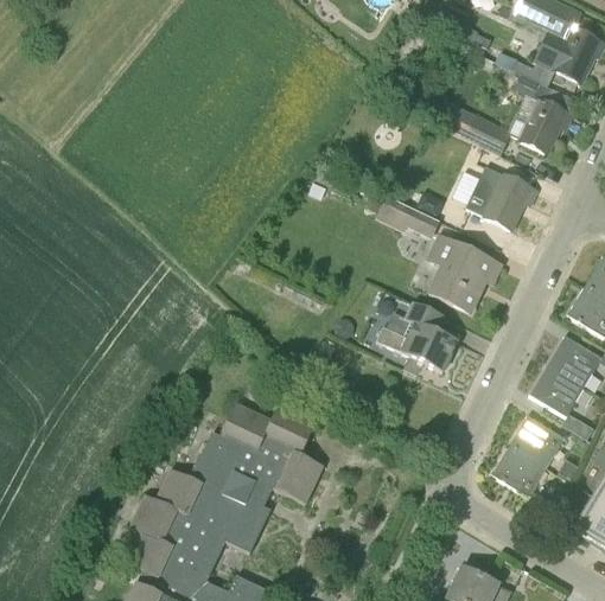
[(444,32),(454,10),(437,0),(425,0),(415,18),(444,32)]
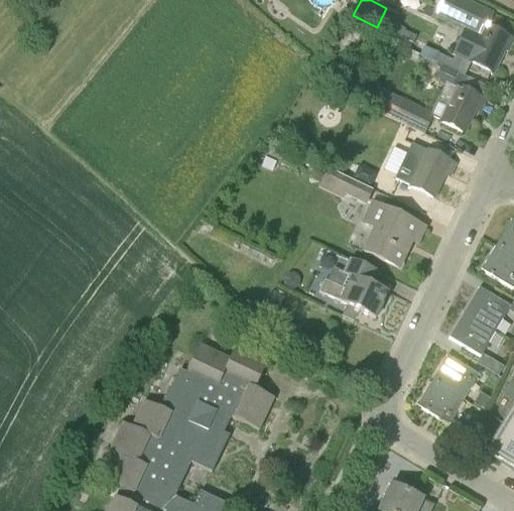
[(489,24),(495,11),(472,0),(439,0),(433,14),(465,28),(448,61),(467,71),(473,58),(494,69),(505,46),(509,48),(513,41),(513,36),(489,24)]
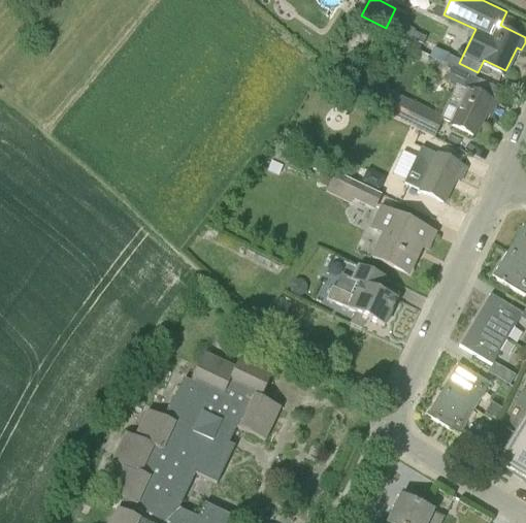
[(423,41),(428,28),(409,22),(404,34),(423,41)]
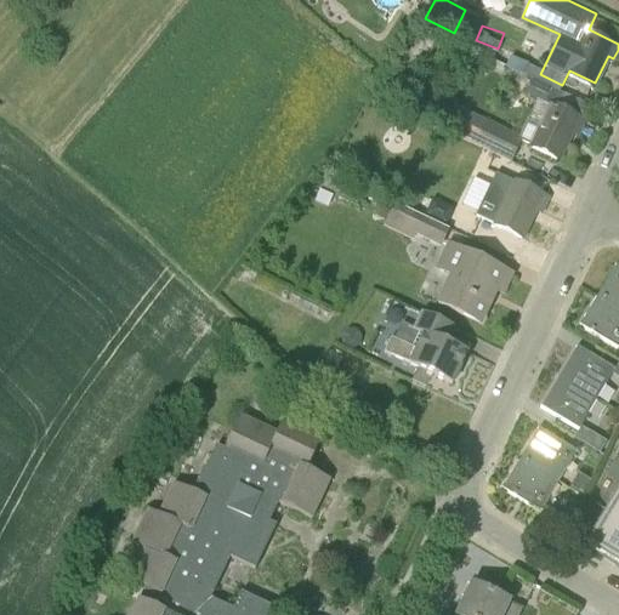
[(531,140),(529,142),(560,157),(573,129),(578,131),(584,118),(546,100),(554,84),(533,74),(526,89),(538,95),(520,132),(523,135),(522,137),(531,140)]
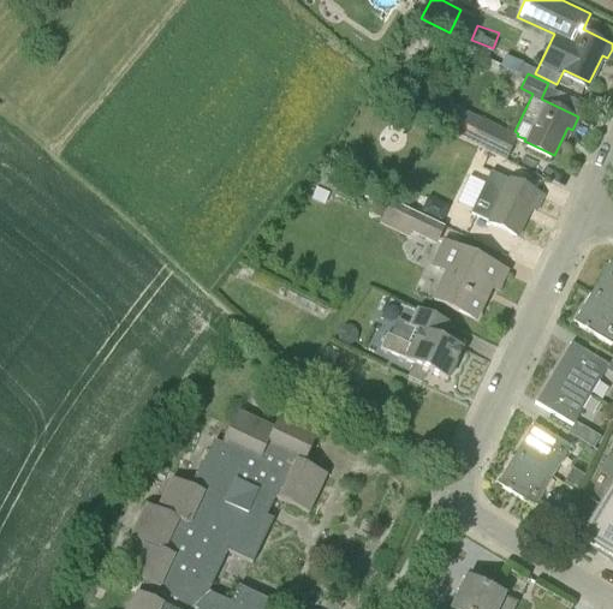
[(509,157),(517,136),(518,133),(515,131),(482,115),(463,106),(462,109),(452,130),(509,157)]
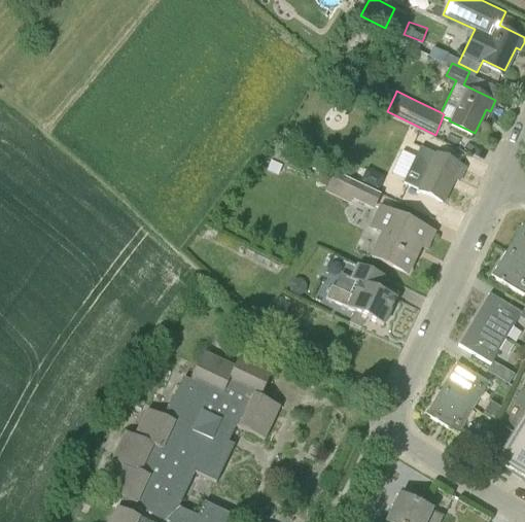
[(428,163),(417,186),(444,199),(455,174),(459,176),(465,165),(429,148),(423,161),(428,163)]
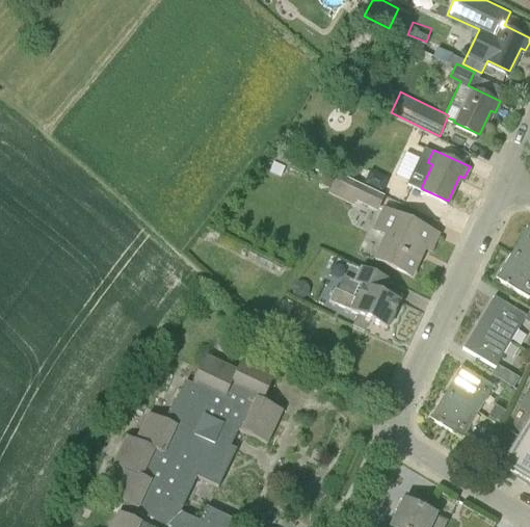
[(378,208),(385,194),(339,172),(330,190),(354,202),(356,198),(378,208)]
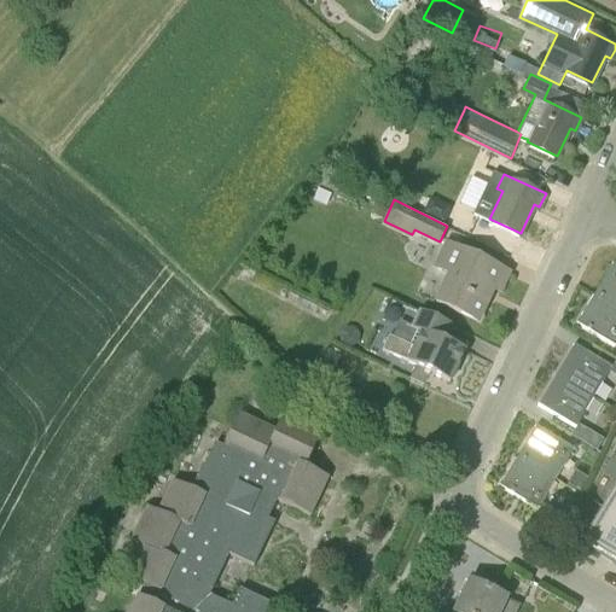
[(449,273),(439,298),(480,318),(495,285),(501,287),(510,269),(446,239),(434,264),(449,273)]
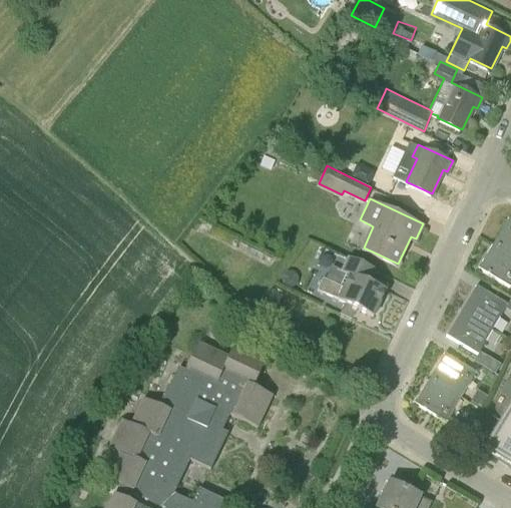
[(494,241),(510,250),(510,216),(509,215),(494,241)]
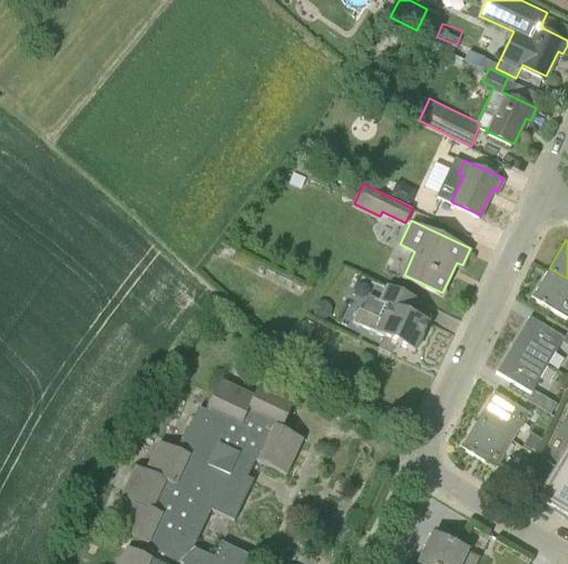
[(567,278),(549,268),(532,296),(567,316),(567,278)]
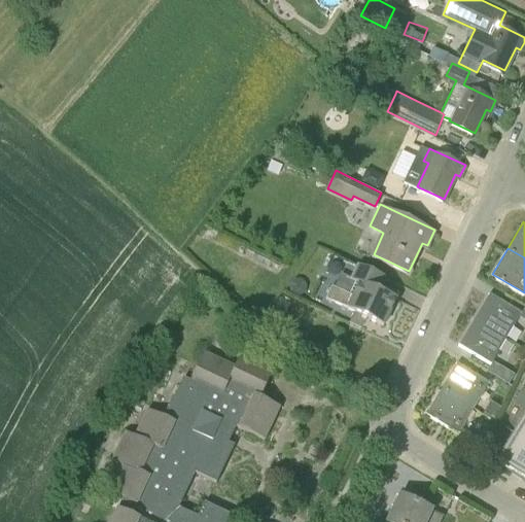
[(333,283),(326,296),(384,322),(396,297),(380,288),(387,275),(358,262),(351,276),(360,280),(354,292),(333,283)]
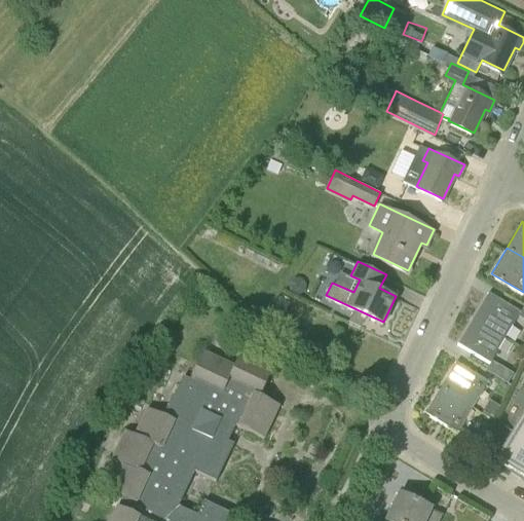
[(475,315),(506,335),(521,309),(489,291),(475,315)]
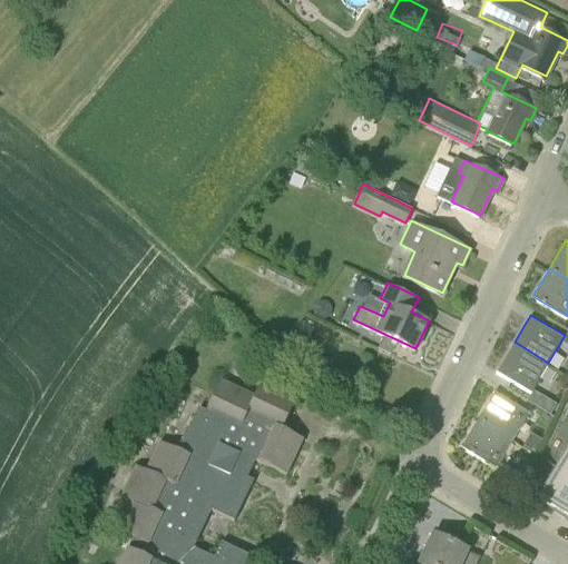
[(548,363),(515,342),(497,370),(531,391),(548,363)]
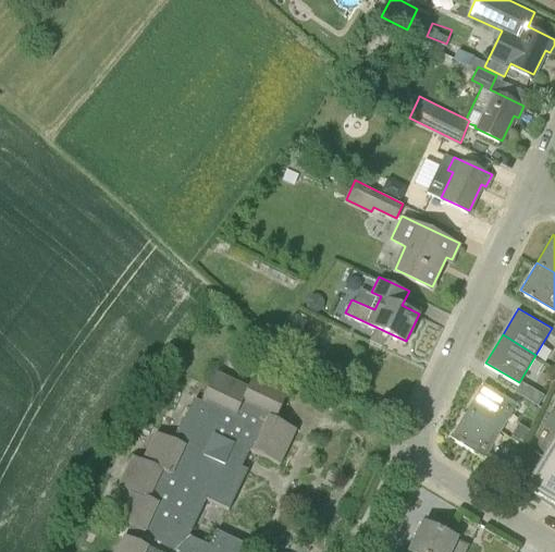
[(133,454),(119,483),(128,488),(115,516),(131,524),(125,536),(124,535),(115,551),(242,551),(246,542),(217,528),(210,543),(189,534),(207,497),(229,506),(231,502),(247,467),(243,465),(250,448),(279,461),(295,426),(276,417),(290,389),(255,372),(249,385),(216,370),(202,400),(195,396),(185,416),(184,415),(173,438),(156,430),(143,458),(133,454)]
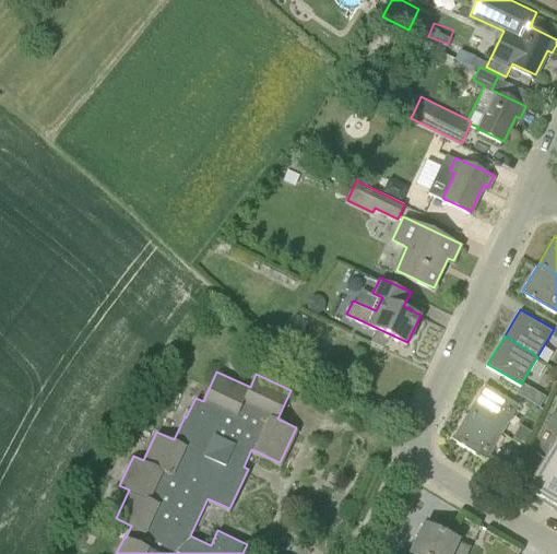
[(470,410),(504,431),(519,403),(486,384),(470,410)]
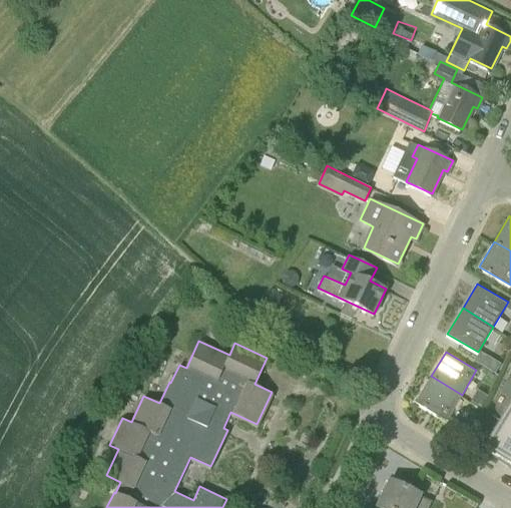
[(462,395),(431,376),(415,402),(447,420),(462,395)]
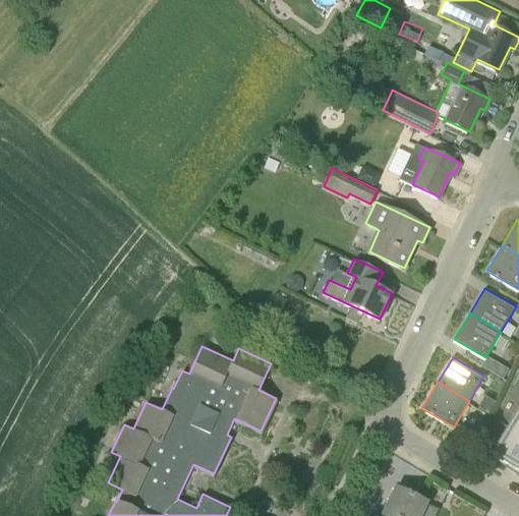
[(518,407),(509,423),(518,430),(518,407)]
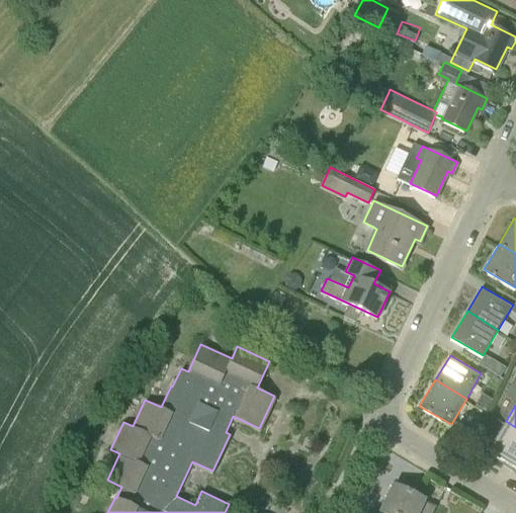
[(515,427),(506,421),(490,448),(515,463),(515,427)]
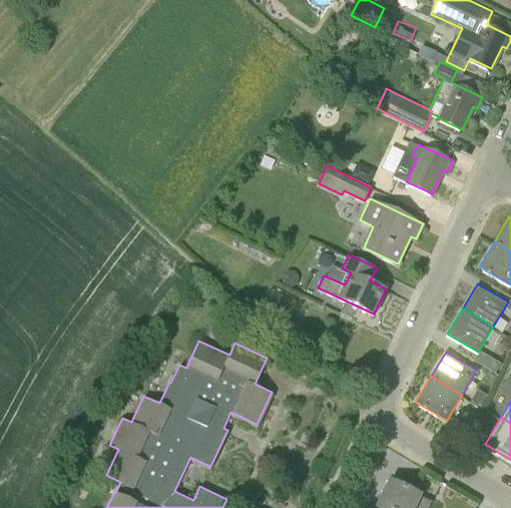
[(379,506),(382,507),(424,507),(416,504),(421,494),(391,480),(379,506)]
